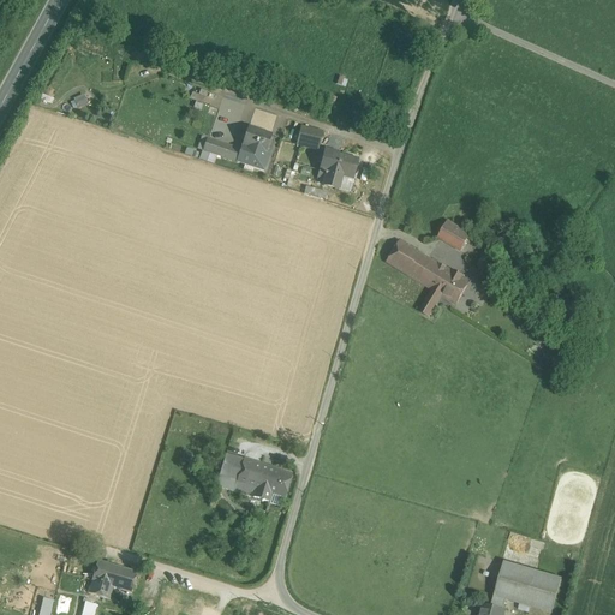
[(73,100),(78,108),(89,102),(84,94),(73,100)]
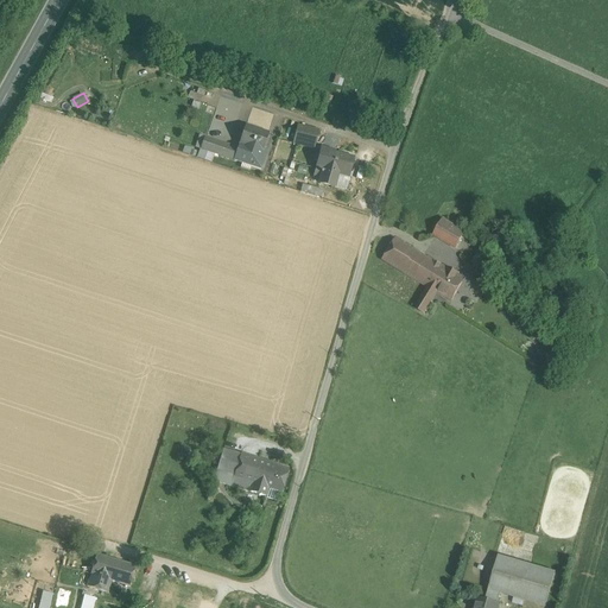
[(318,131),(298,126),(293,144),(314,149),(318,131)]
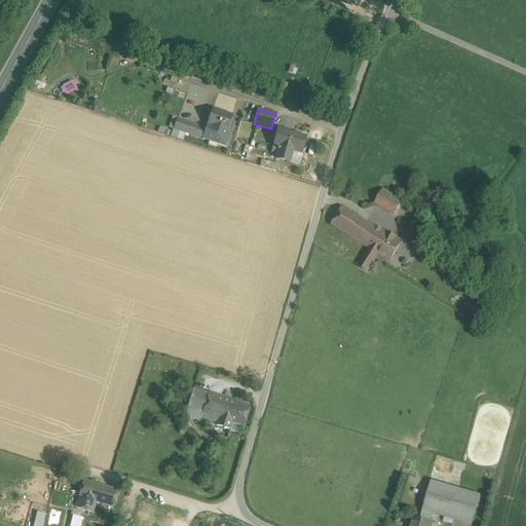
[(231,116),(213,110),(208,124),(226,130),(226,129),(231,116)]
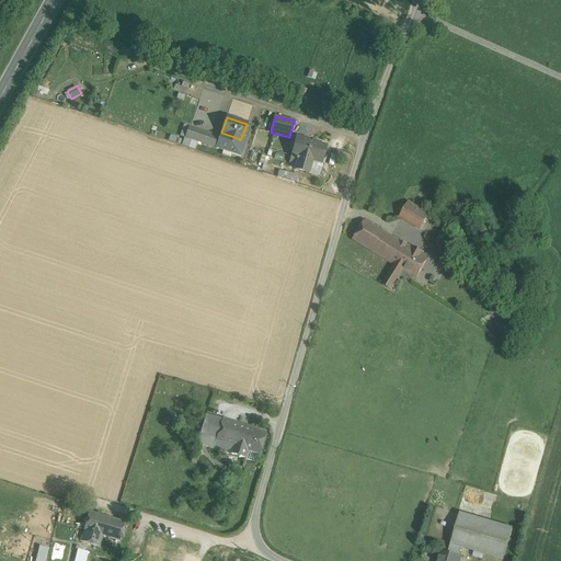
[(220,137),(190,127),(185,138),(217,148),(220,137)]
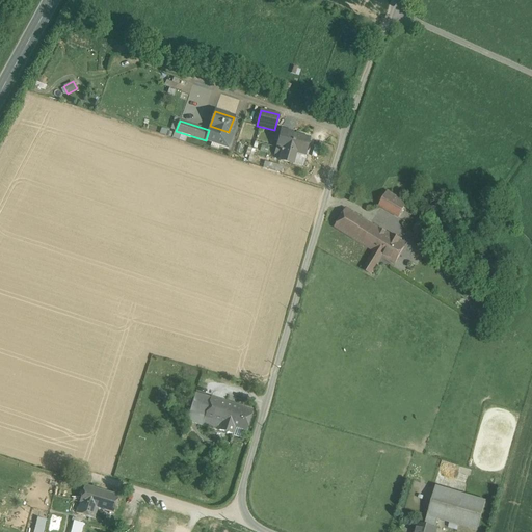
[(210,126),(210,127),(209,130),(206,140),(212,142),(213,140),(220,143),(219,145),(228,148),(233,133),(229,131),(229,132),(210,126)]
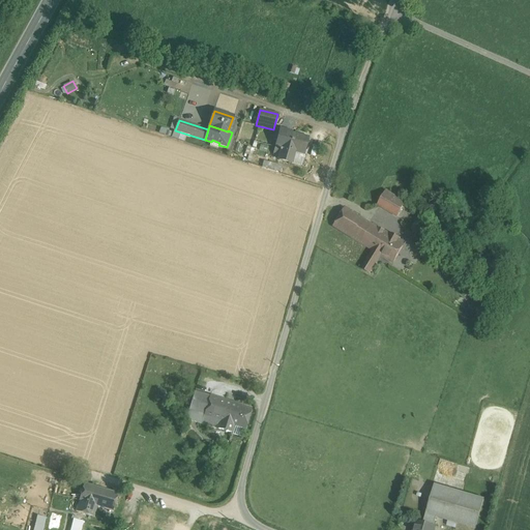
[(291,131),(281,128),(278,137),(277,137),(274,137),(274,140),(275,142),(277,142),(274,152),(281,154),(278,159),(292,164),(295,151),(304,154),(308,138),(290,134),(291,131)]
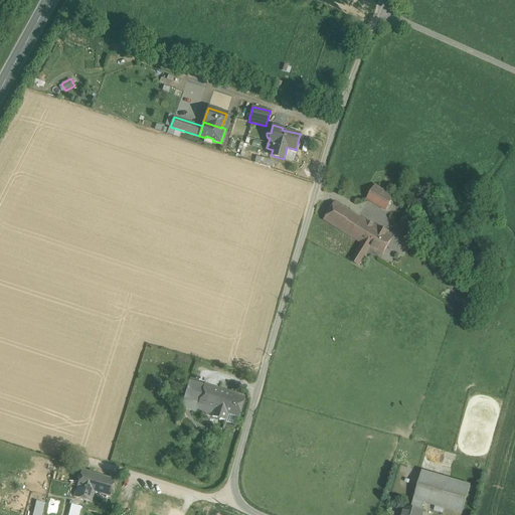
[(392,198),(375,187),(367,199),(385,210),(392,198)]
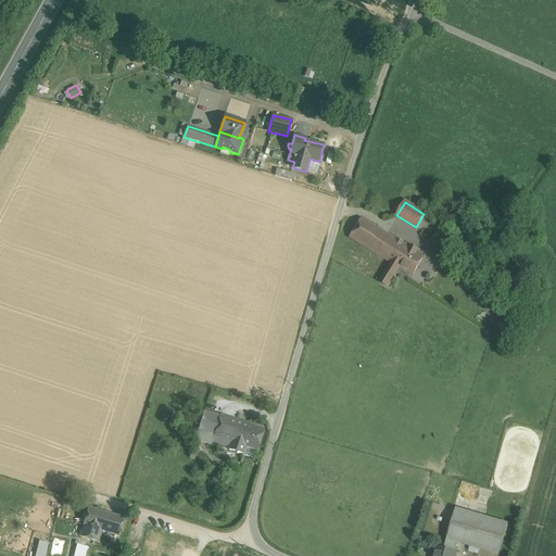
[(403,242),(361,217),(349,238),(391,263),(403,242)]
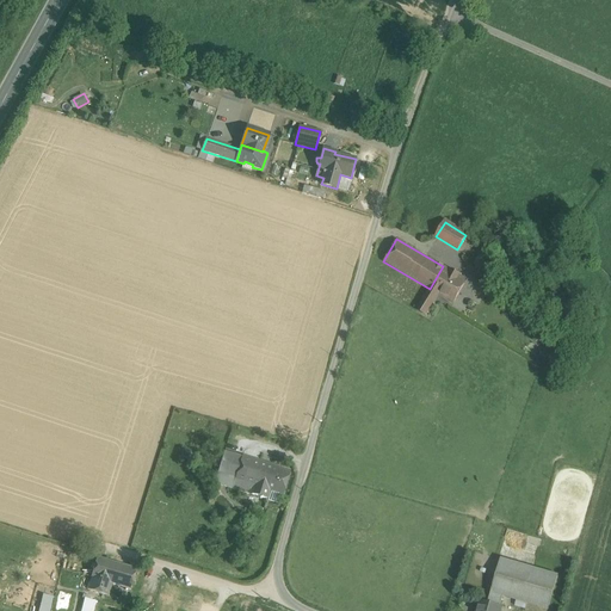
[(466,281),(443,266),(430,289),(438,295),(439,295),(452,303),(466,281)]
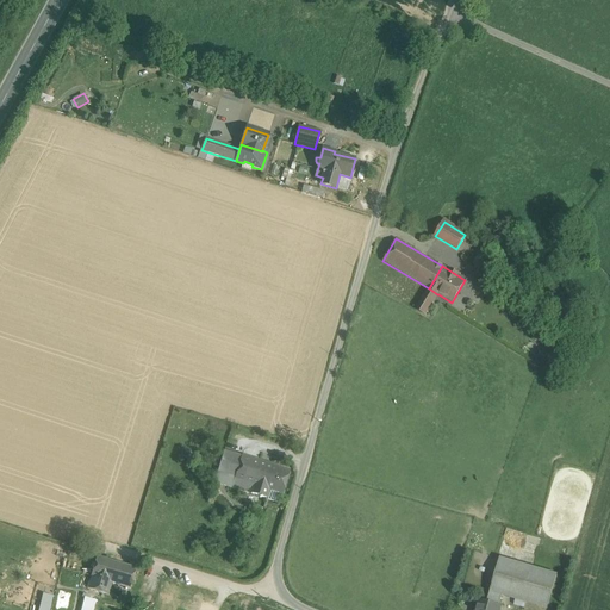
[(437,294),(429,288),(416,309),(425,315),(437,294)]
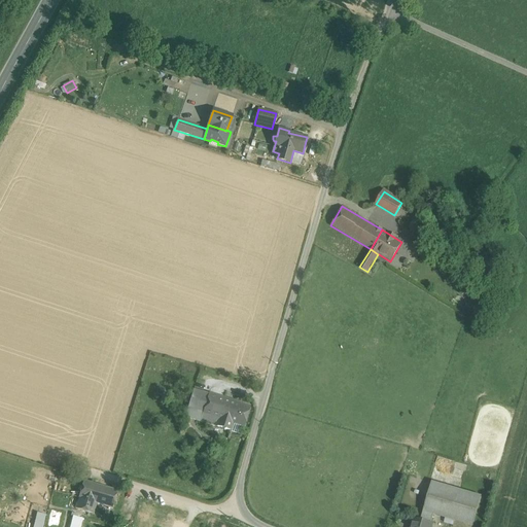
[(209,394),(194,390),(185,416),(201,420),(209,394)]
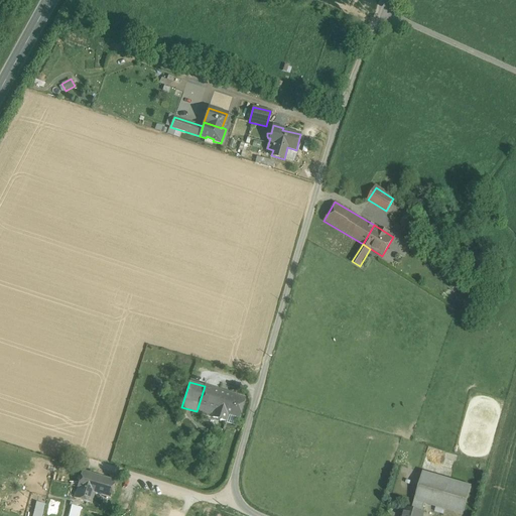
[(221,391),(205,386),(197,411),(197,412),(220,420),(220,421),(221,421),(221,420),(225,421),(228,414),(215,410),(221,391)]
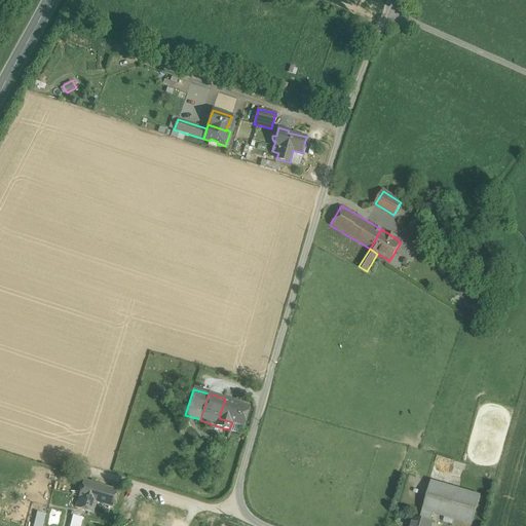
[(250,407),(225,399),(219,418),(232,422),(243,426),(250,407)]
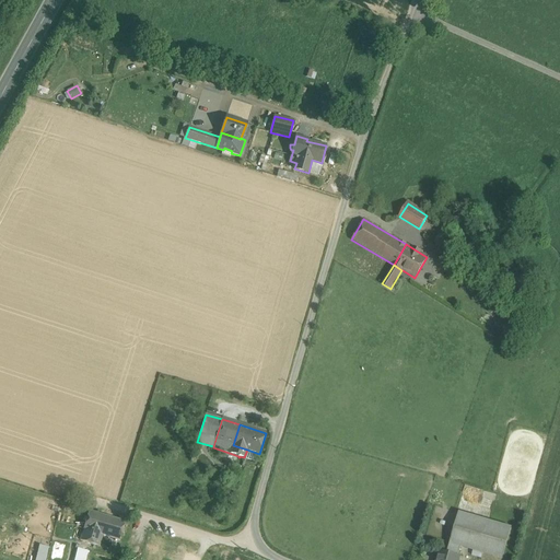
[(89,511),(80,540),(100,546),(103,535),(97,534),(103,515),(89,511)]
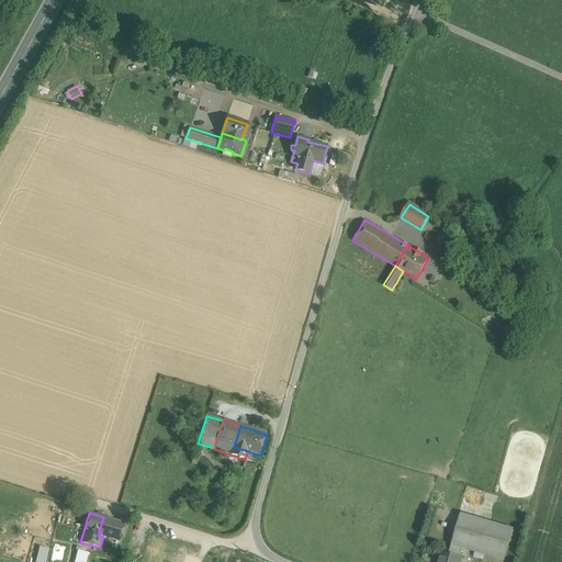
[(513,529),(461,515),(451,546),(462,549),(504,561),(513,529)]
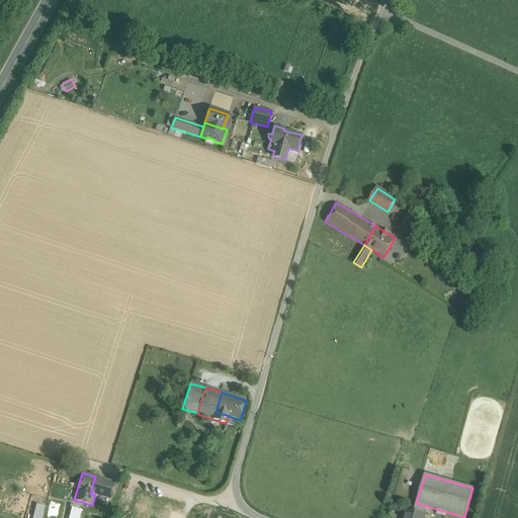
[(115,483),(95,477),(90,494),(95,495),(110,500),(115,483)]
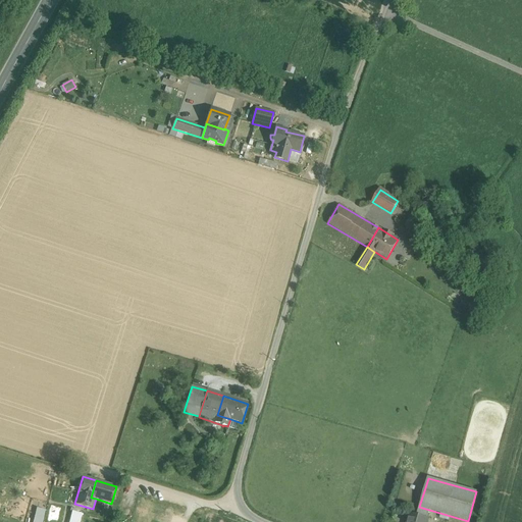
[(429,510),(419,507),(417,516),(426,519),(429,510)]
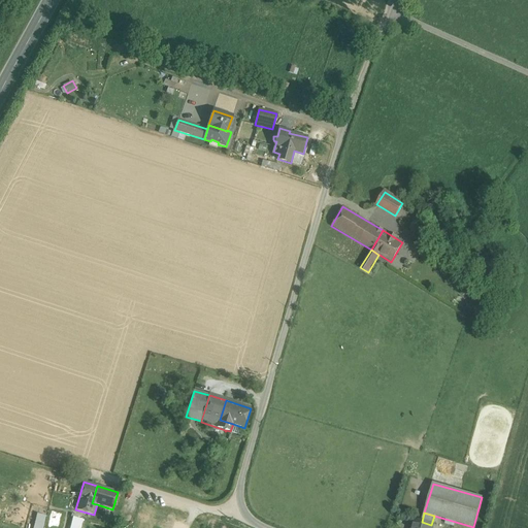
[(83,520),(73,517),(71,525),(81,527),(83,520)]
